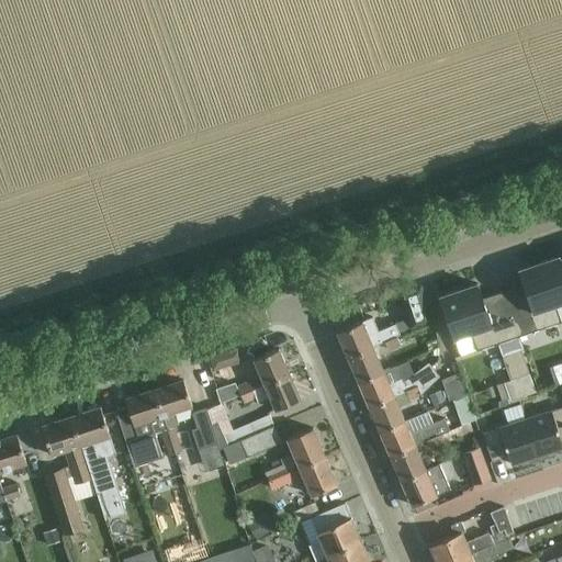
[(525,283),(504,291),(519,336),(561,322),(557,305),(561,303),(561,262),(560,256),(519,269),(525,283)]
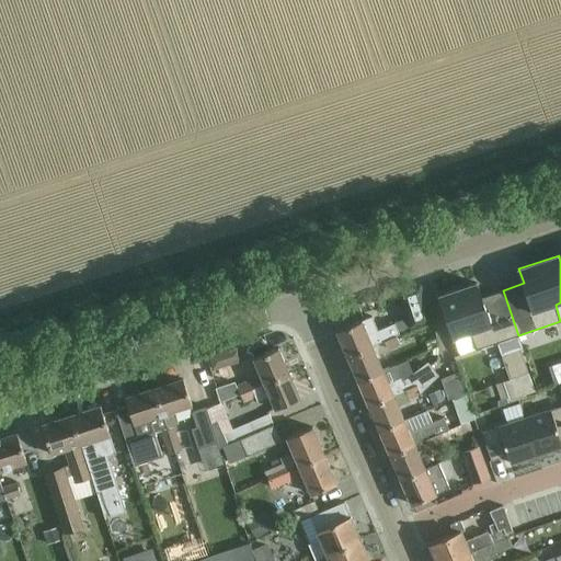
[(421,283),(398,290),(410,328),(433,320),(421,283)]
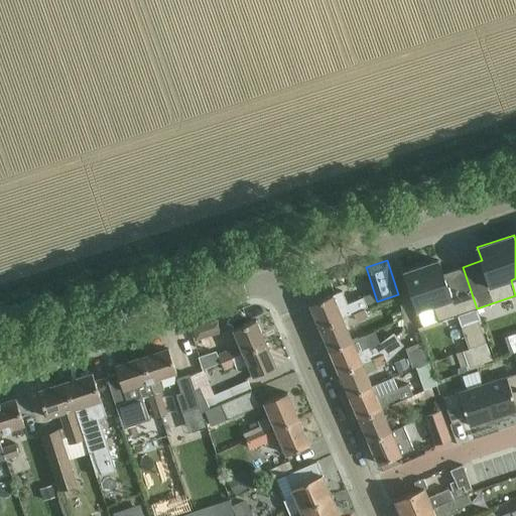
[(439,260),(404,272),(405,272),(418,311),(423,327),(438,321),(477,308),(463,267),(443,273),(439,261),(439,260)]
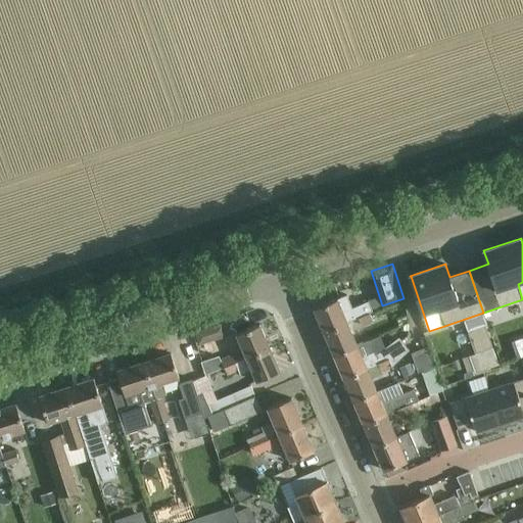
[(314,308),(324,332),(346,322),(372,311),(368,301),(351,307),(345,295),(314,308)]
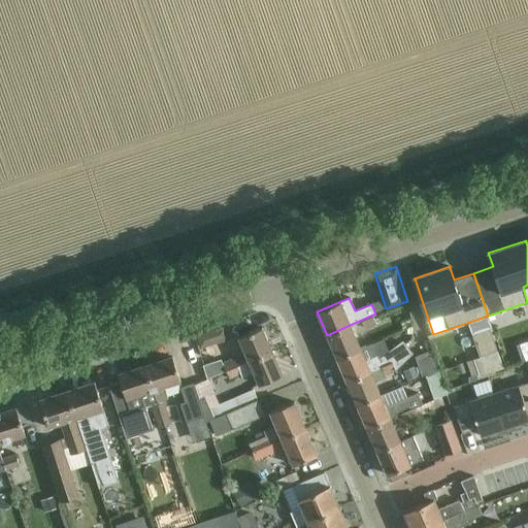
[(244,317),(240,321),(246,326),(251,322),(244,317)]
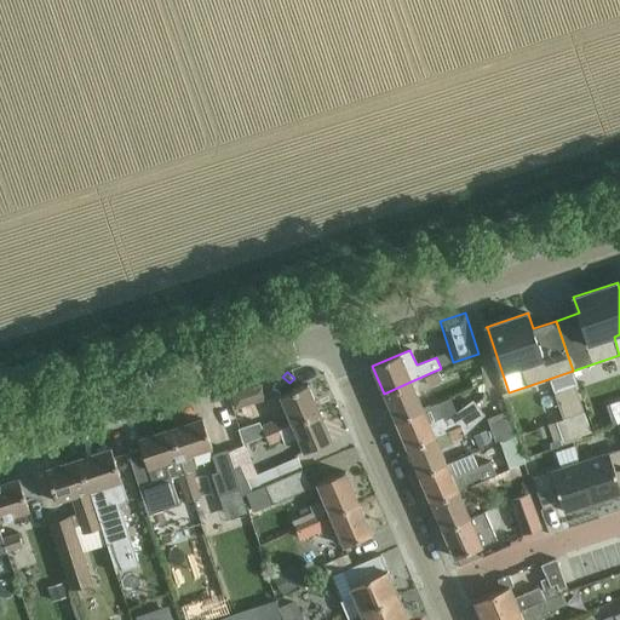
[(480,372),(470,375),(474,384),(483,380),(480,372)]
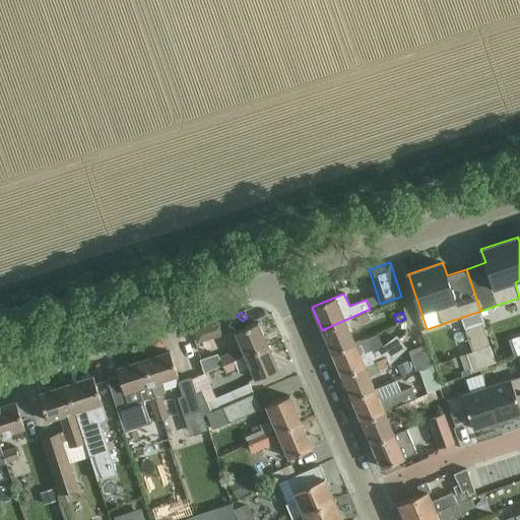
[(344,320),(322,330),(332,353),(354,343),(344,320)]
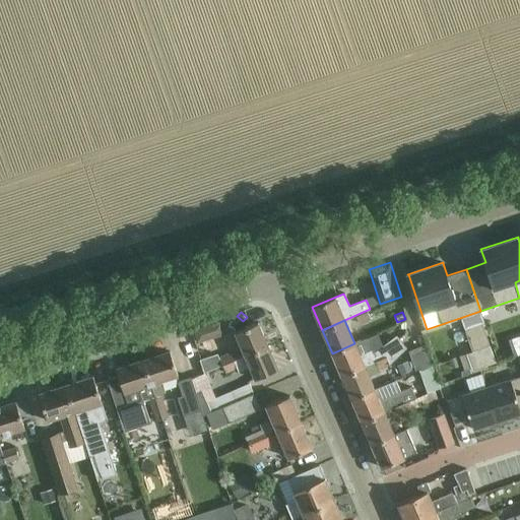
[(482,321),(464,327),(472,351),(467,353),(473,371),(497,363),(482,321)]
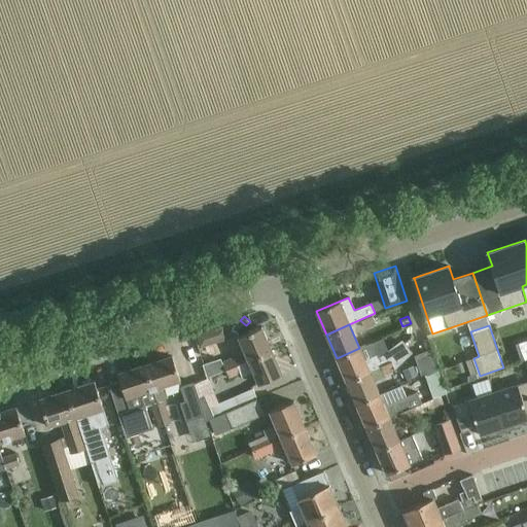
[(238,338),(247,360),(271,350),(260,327),(238,338)]
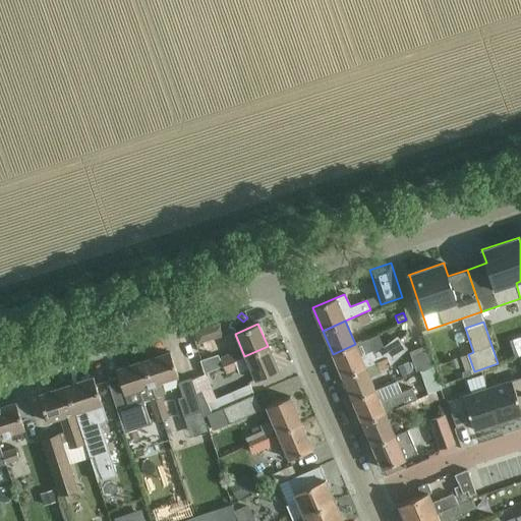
[(209,326),(193,331),(198,344),(213,339),(209,326)]
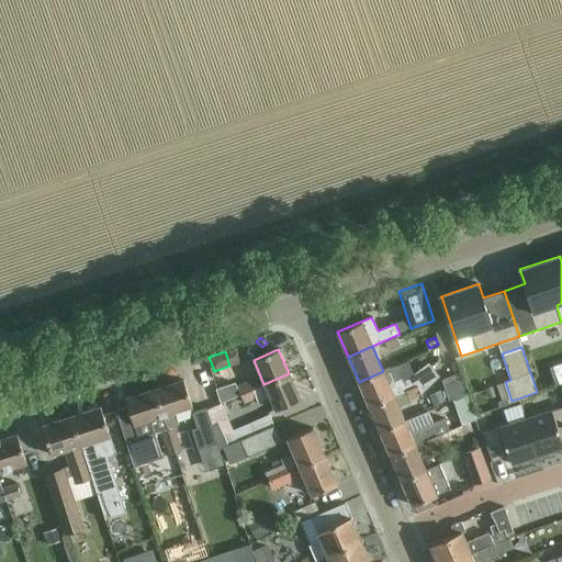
[(383,371),(359,382),(369,406),(394,395),(406,391),(418,385),(422,393),(439,377),(431,364),(427,364),(413,374),(407,361),(383,371)]
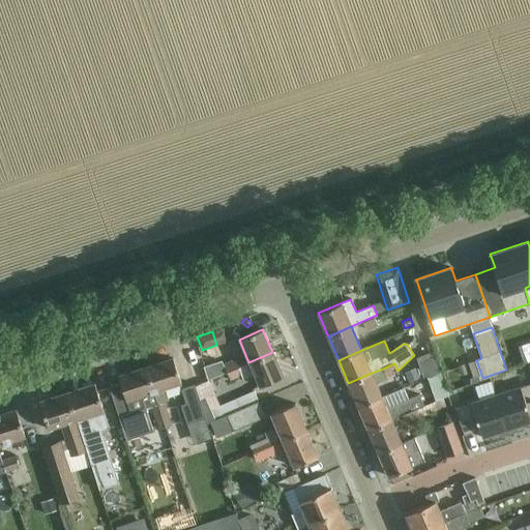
[(260,386),(264,384),(283,377),(272,352),(248,362),(249,363),(240,367),(240,365),(228,371),(232,381),(243,376),(244,380),(255,376),(260,386)]
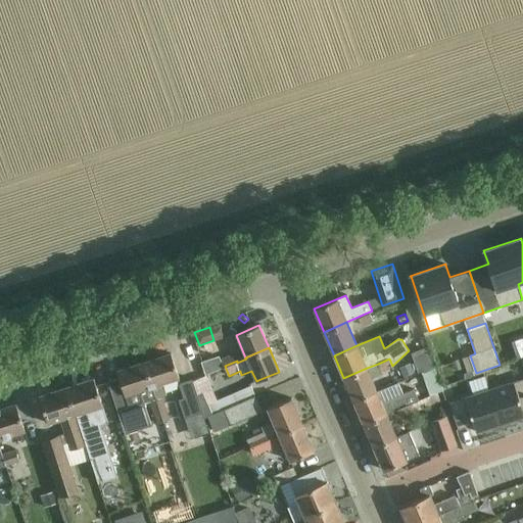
[(422,370),(434,365),(428,347),(413,353),(419,372),(422,371),(422,370)]
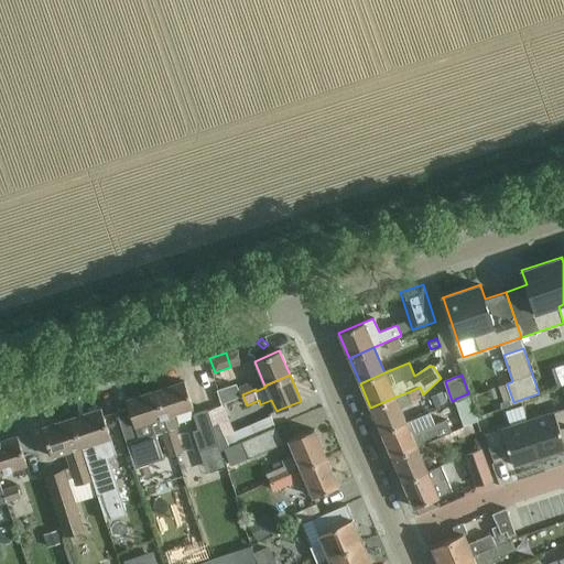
[(165,443),(177,440),(174,429),(179,427),(175,414),(193,408),(184,381),(155,391),(167,430),(162,431),(165,443)]
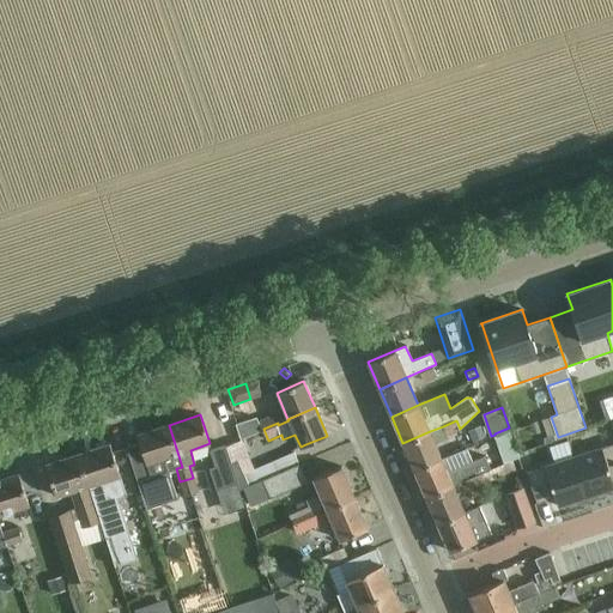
[(263,429),(278,423),(274,417),(261,423),(263,429)]
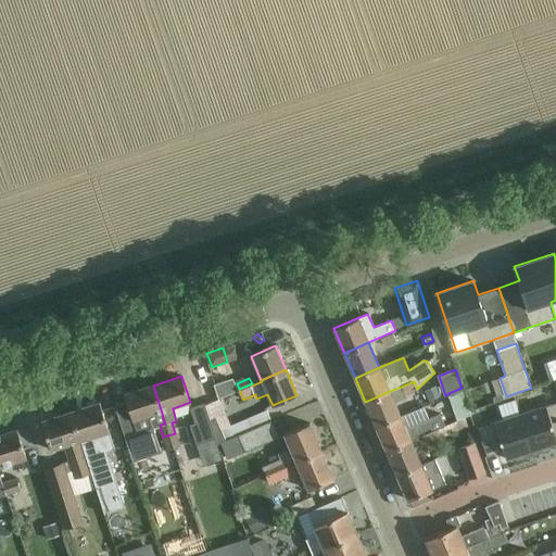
[(414,381),(402,387),(405,394),(417,389),(414,381)]
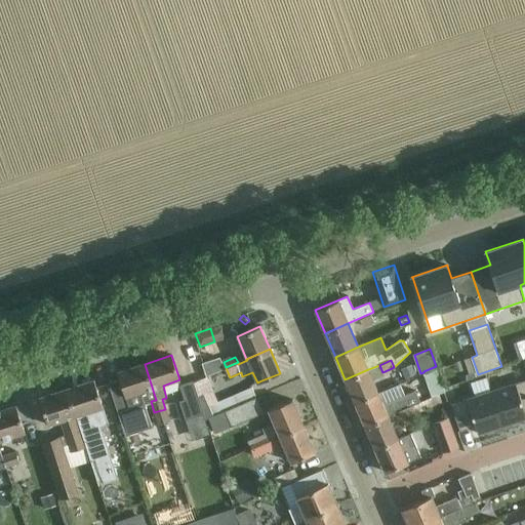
[(156,400),(145,364),(117,373),(119,380),(108,384),(115,403),(125,437),(153,428),(145,405),(151,403),(158,426),(169,422),(165,409),(154,412),(151,401),(156,400)]
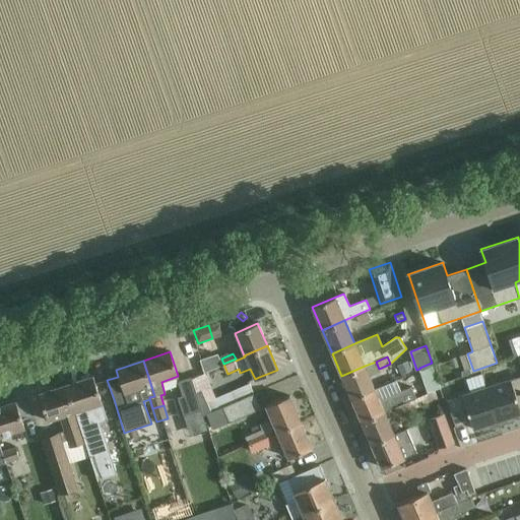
[(408,361),(399,365),(402,374),(412,370),(408,361)]
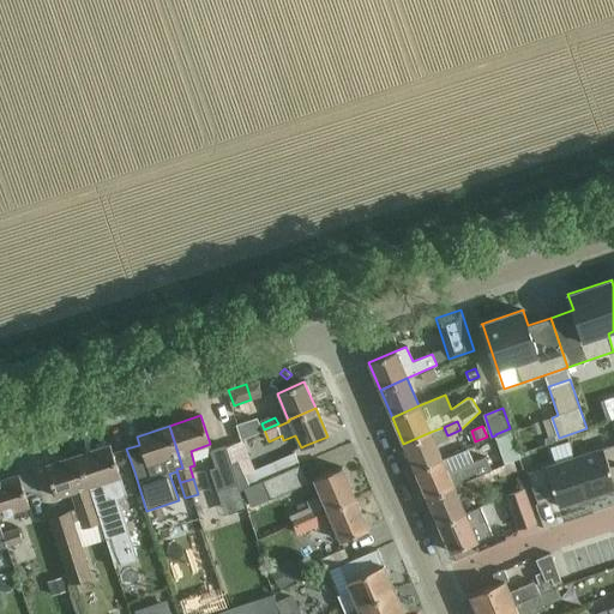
[(522,458),(511,428),(510,428),(495,434),(495,435),(507,464),(522,458)]
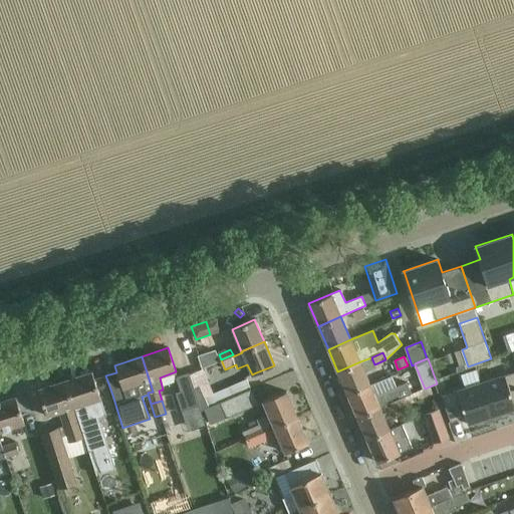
[(360,361),(337,371),(347,394),(370,384),(360,361)]
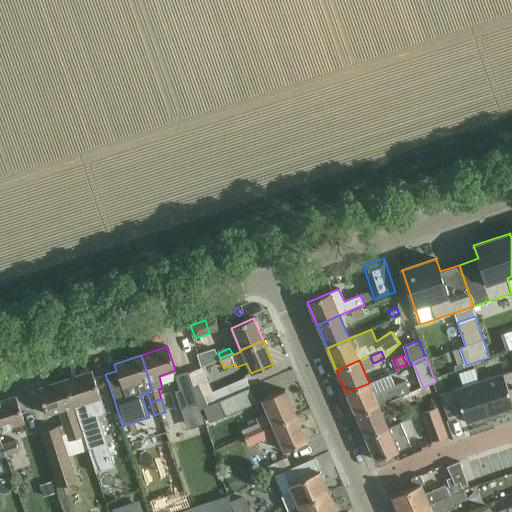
[(511,370),(479,381),(492,419),(508,414),(506,410),(511,408),(511,400),(511,399),(511,370)]
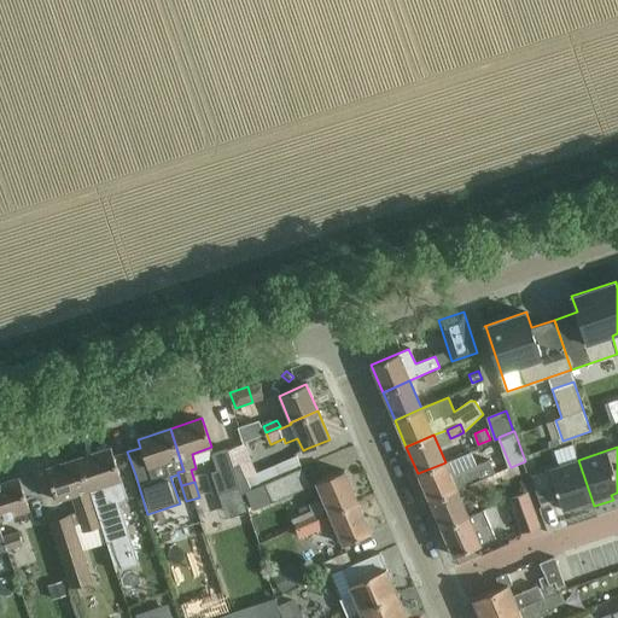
[(110,448),(79,459),(101,528),(106,543),(115,569),(138,560),(118,501),(127,499),(121,479),(118,471),(114,456),(110,448)]
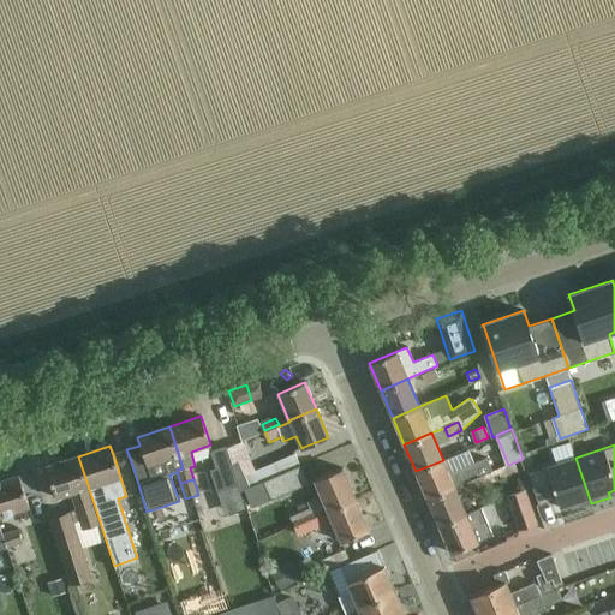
[(212,452),(218,469),(212,470),(218,491),(239,485),(232,465),(234,465),(228,447),(212,452)]
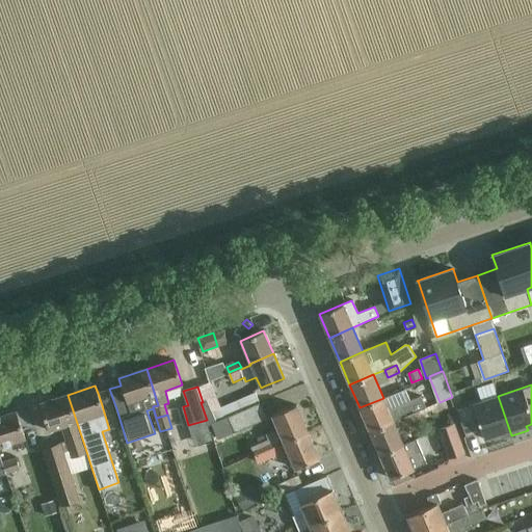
[(383,398),(360,407),(370,431),(393,422),(406,416),(417,411),(422,409),(426,407),(422,397),(411,402),(405,389),(383,398)]
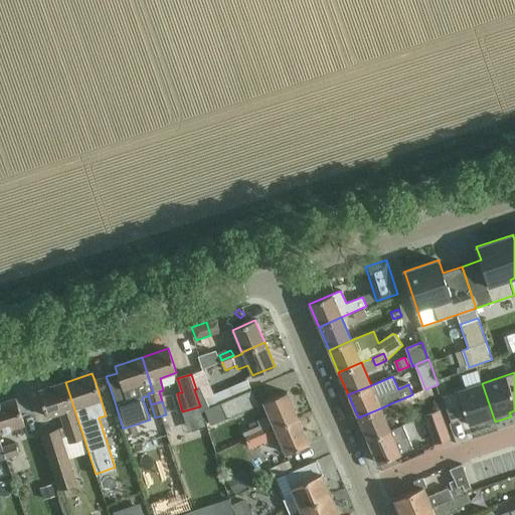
[(202,410),(203,410),(219,403),(250,390),(246,381),(206,398),(201,386),(196,389),(194,389),(200,406),(201,406),(202,410)]
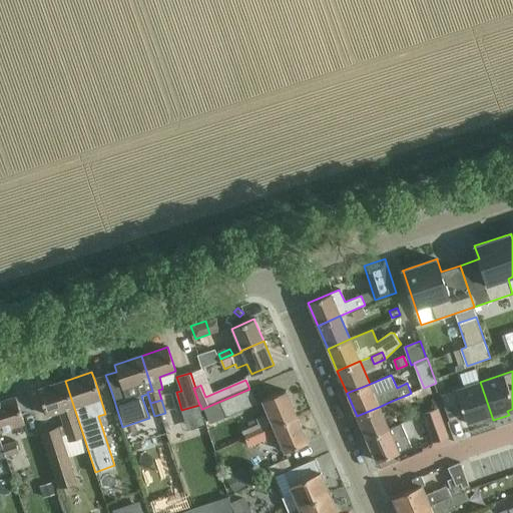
[(65,381),(38,389),(44,408),(47,416),(60,412),(64,426),(42,433),(58,482),(60,488),(78,483),(63,436),(67,435),(70,443),(84,438),(65,381)]
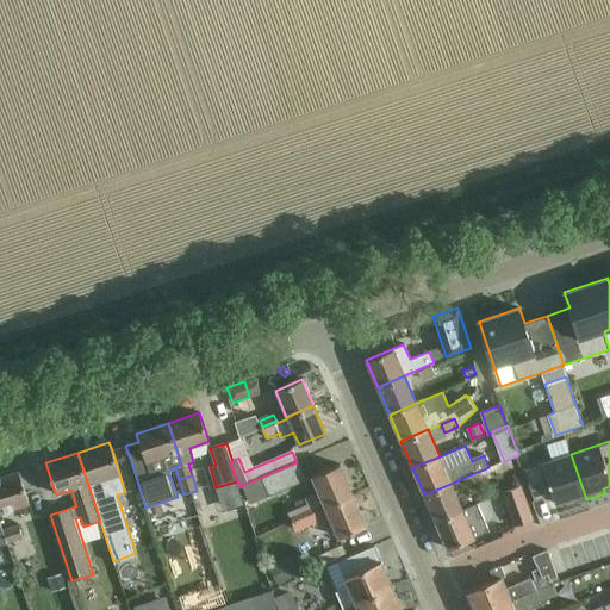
[(571,454),(524,470),(535,500),(553,496),(556,504),(565,500),(567,505),(586,499),(571,454)]
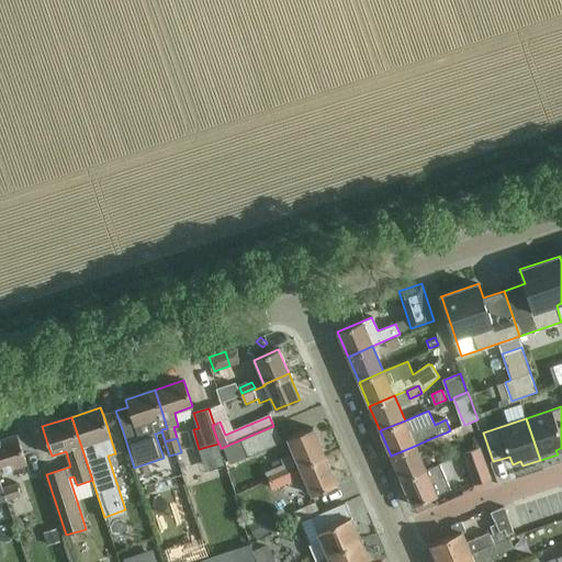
[(281,442),(273,426),(239,440),(247,458),(281,442)]
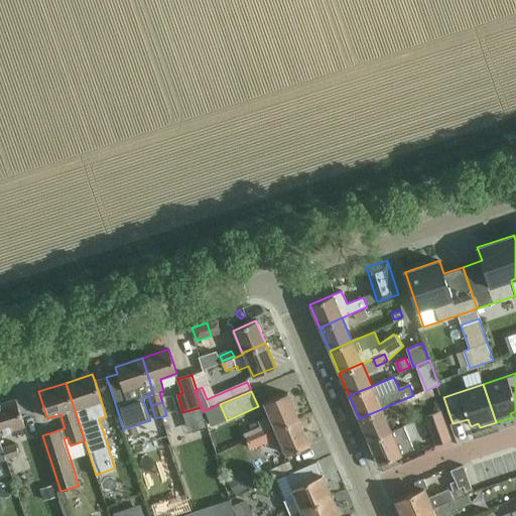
[(242,433),(246,441),(248,440),(297,419),(286,393),(263,403),(269,416),(257,421),(259,426),(242,433)]
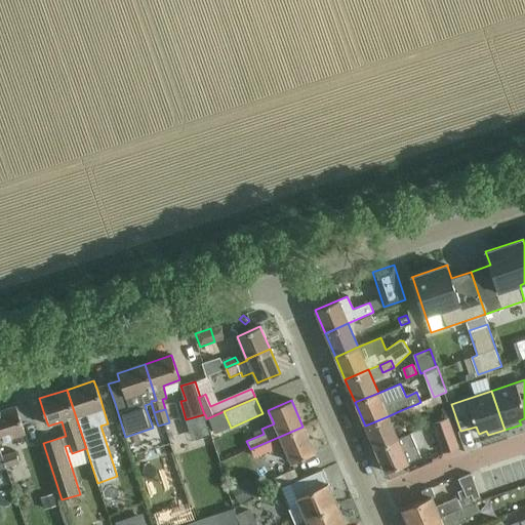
[(15,406),(0,410),(0,441),(25,433),(15,406)]
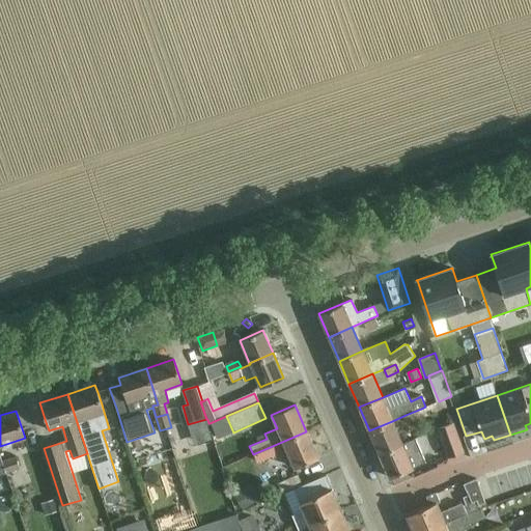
[(416,411),(406,415),(409,423),(419,419),(416,411)]
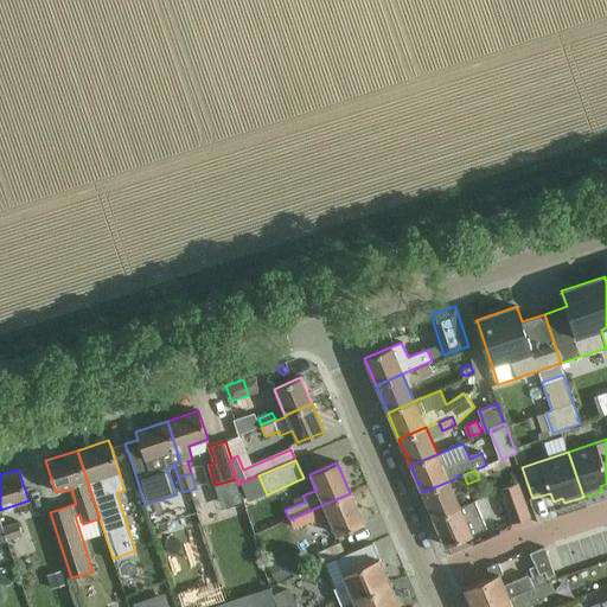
[(448,481),(422,492),(434,518),(460,508),(448,481)]
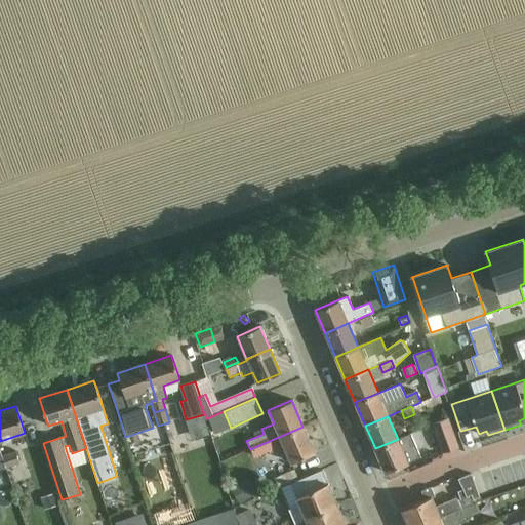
[(444,452),(458,447),(449,419),(435,425),(444,452)]
